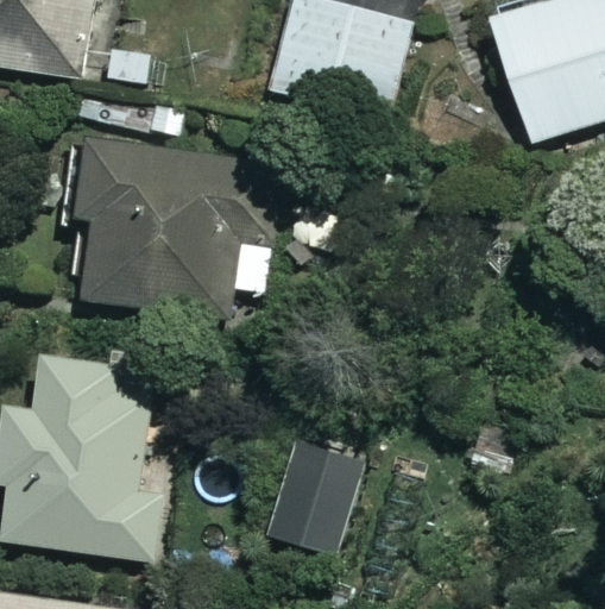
[(0,67),(80,79),(90,0),(0,0),(0,67)]
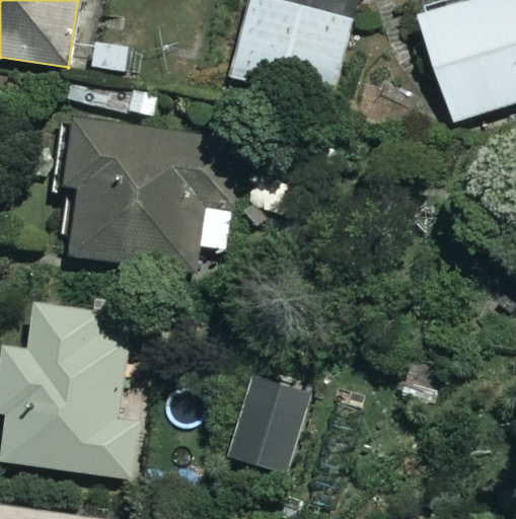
[(353,18),(272,0),(246,0),(227,84),(332,108),(353,18)]
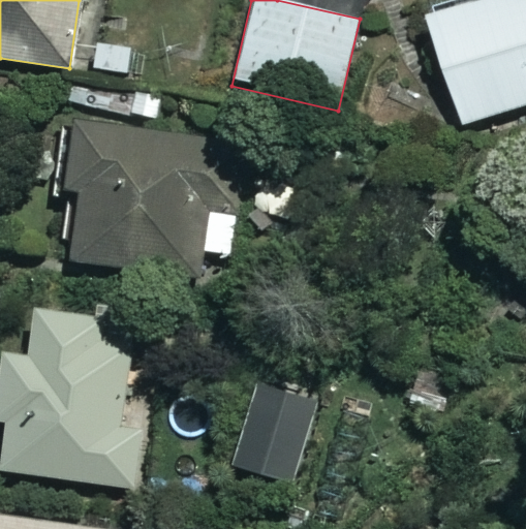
[(525,113),(525,0),(502,0),(433,21),(466,131),(525,113)]
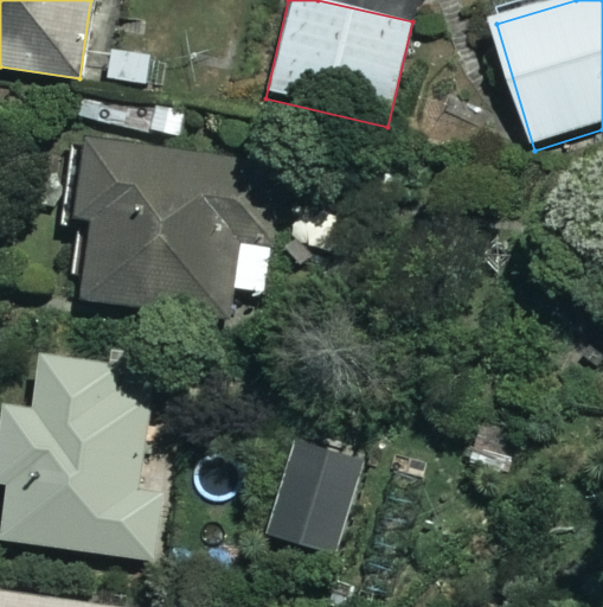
[(166,140),(75,132),(62,275),(76,276),(74,304),(225,317),(226,295),(271,299),(283,167),(206,160),(210,129),(167,126),(166,140)]
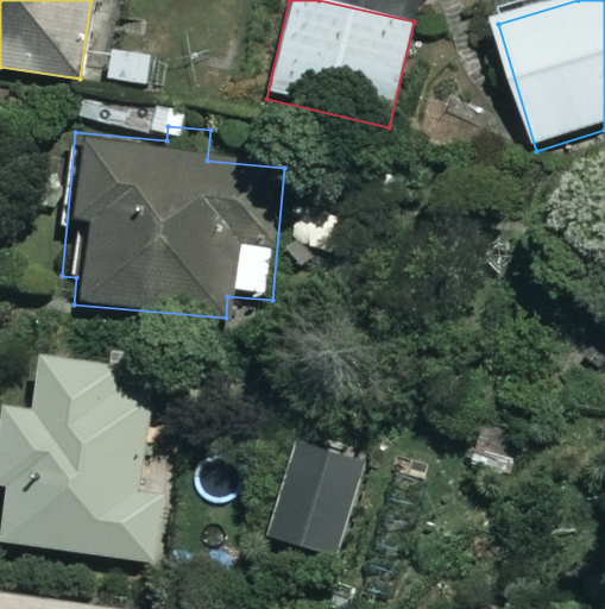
[(117,366),(38,356),(31,410),(0,406),(0,483),(5,484),(0,522),(0,541),(159,563),(171,470),(145,466),(153,403),(113,397),(117,366)]
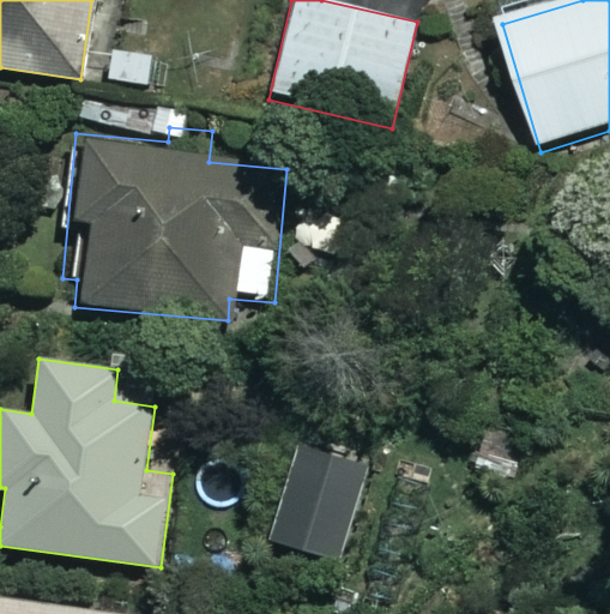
[(114,613),(0,596),(0,613),(114,613)]
